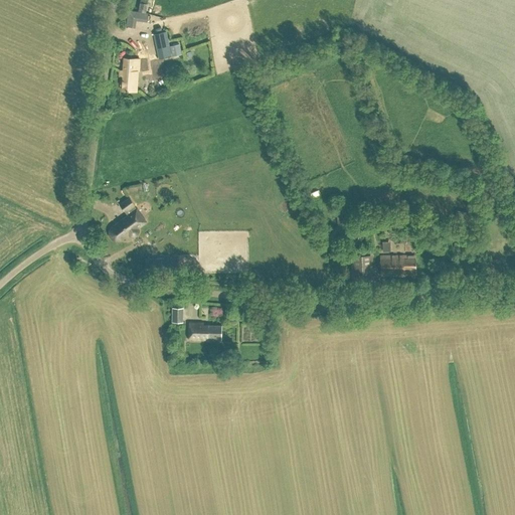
[(142,0),(140,11),(146,12),(148,0),(142,0)]
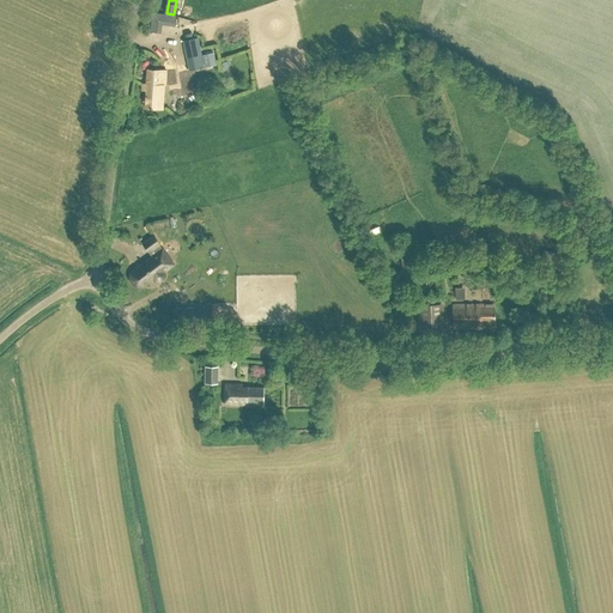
[(174,25),(176,16),(152,12),(150,31),(161,32),(162,24),(174,25)]
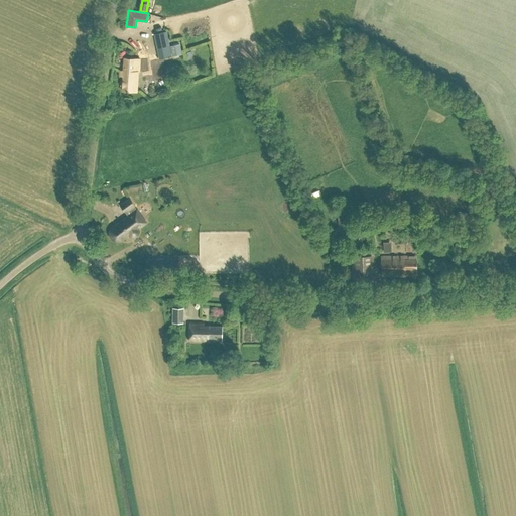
[(170,46),(172,57),(182,55),(180,44),(170,46)]
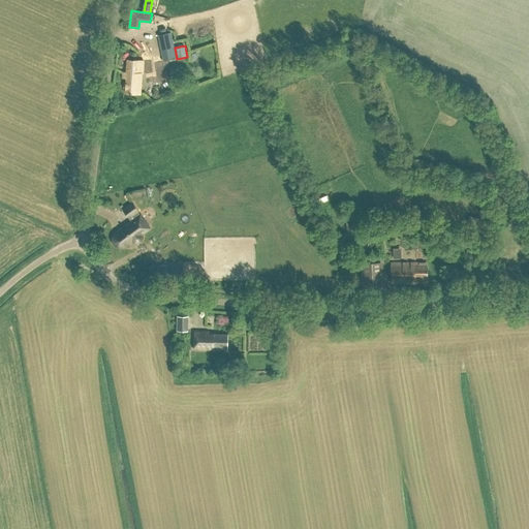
[(143,74),(143,61),(127,60),(125,94),(139,95),(141,74),(143,74)]
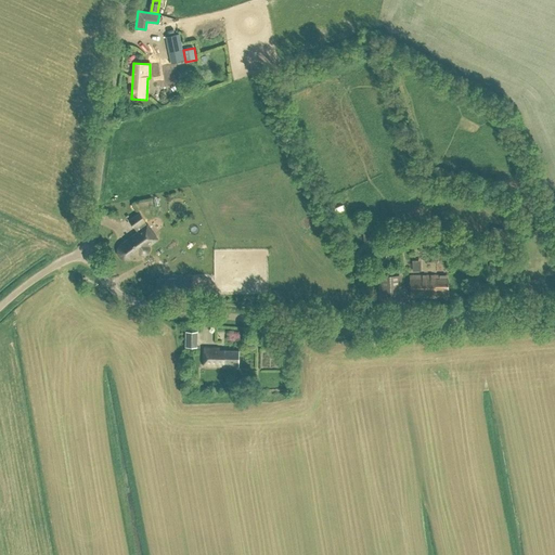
[(163,77),(164,86),(179,85),(176,65),(153,68),(154,78),(163,77)]
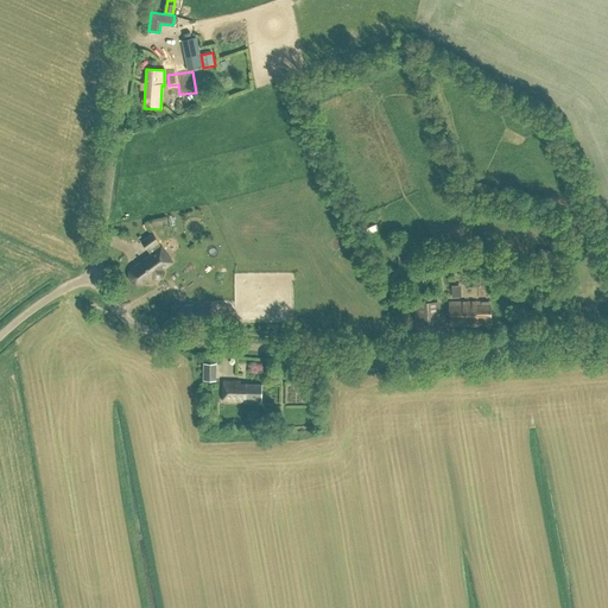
[(160,277),(164,273),(162,268),(171,261),(160,246),(162,245),(153,233),(141,240),(151,253),(134,265),(133,267),(130,272),(131,279),(135,283),(138,284),(141,284),(152,276),(157,278),(160,277)]
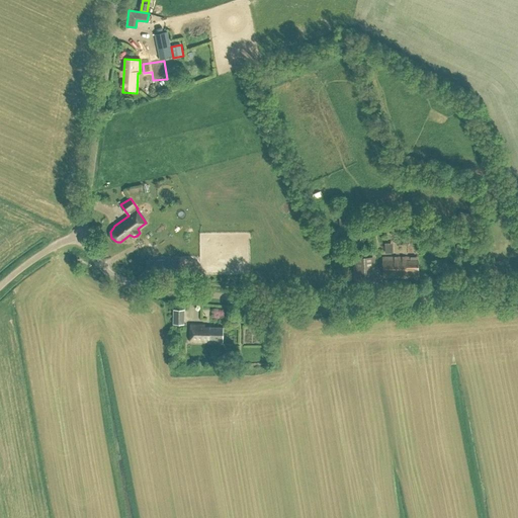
[(353,258),(355,284),(376,283),(374,256),(353,258)]
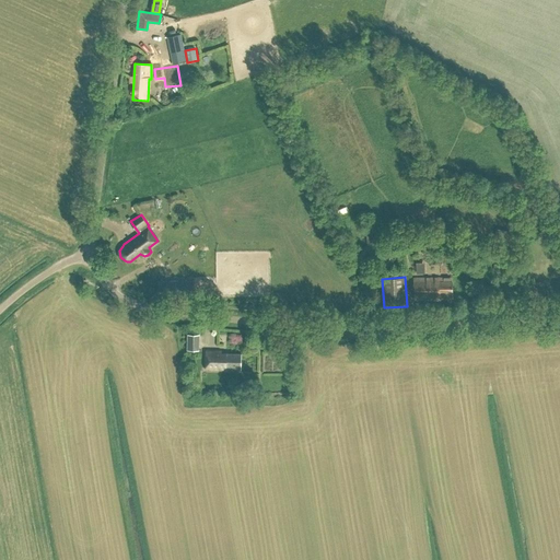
[(413,279),(415,302),(436,301),(452,300),(451,277),(435,278),(413,279)]
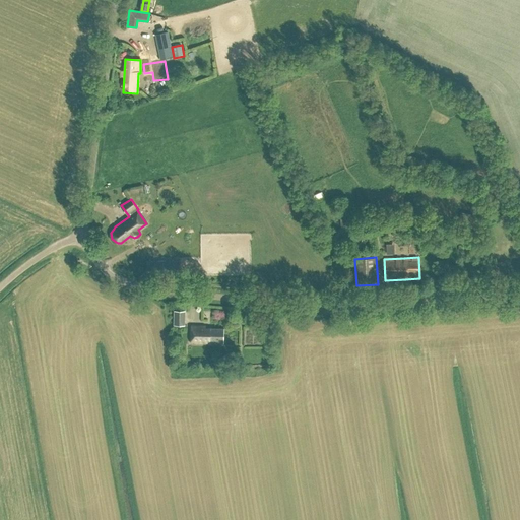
[(149,261),(149,273),(150,273),(170,273),(170,261),(149,261)]
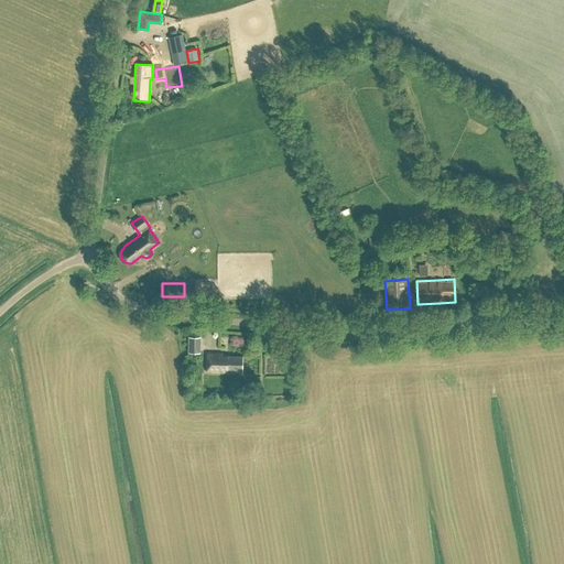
[(58,300),(63,292),(55,288),(51,295),(58,300)]
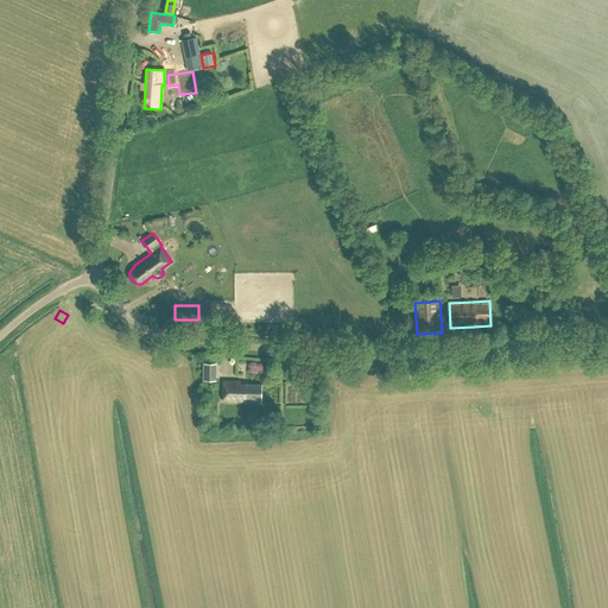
[(203,379),(216,380),(216,362),(203,362),(203,379)]
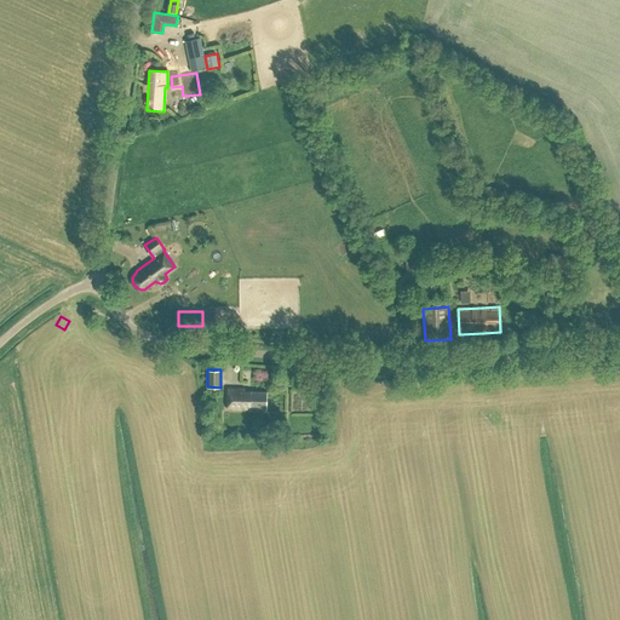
[(228,409),(268,411),(268,392),(245,392),(245,389),(228,389),(228,409)]
